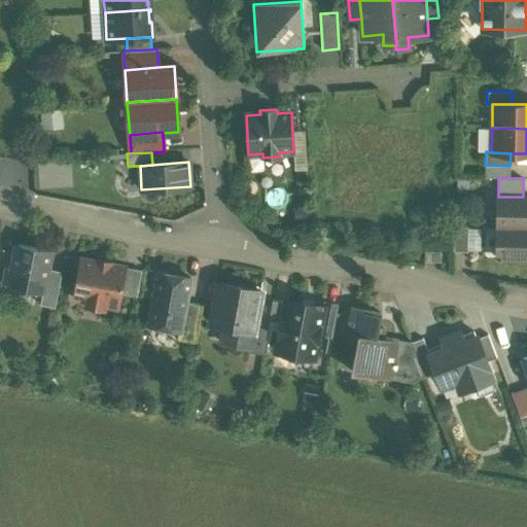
[(526,197),(523,197),(498,197),(497,227),(526,227),(526,197)]
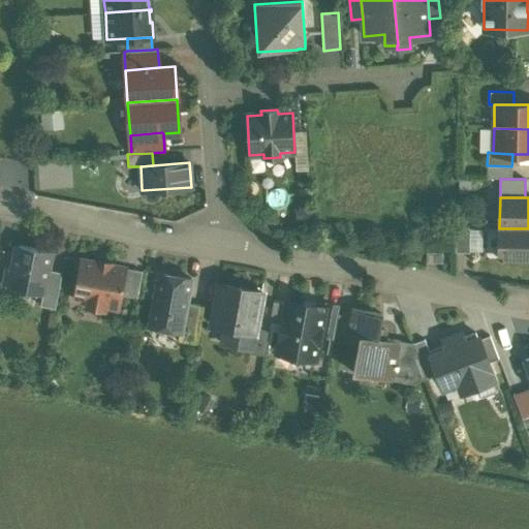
[(470,227),(456,227),(455,252),(469,252),(470,227)]
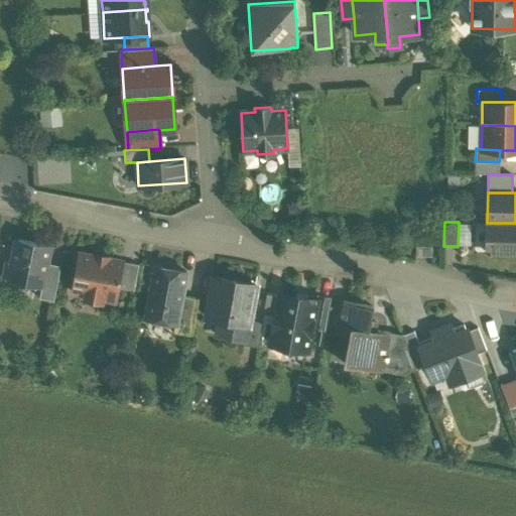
[(515,223),(487,223),(487,253),(515,253),(515,223)]
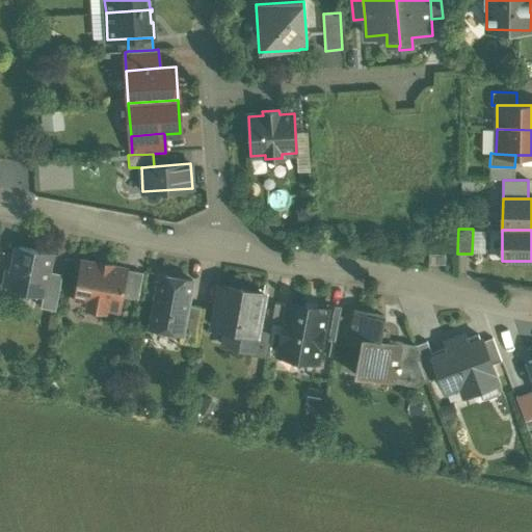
[(51,254),(17,246),(12,270),(12,271),(9,287),(44,294),(48,270),(51,254)]
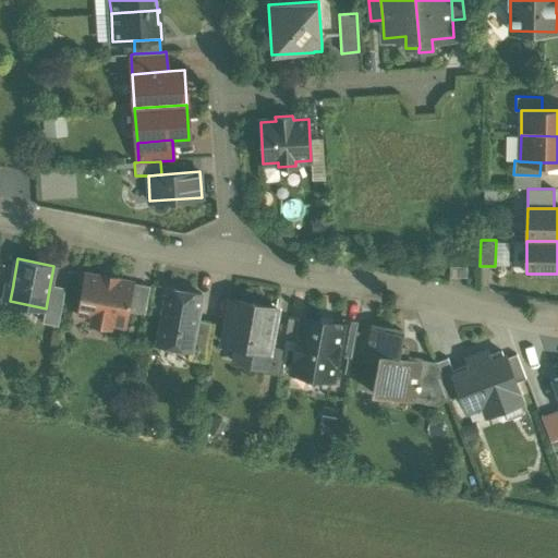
[(466,266),(450,265),(450,276),(466,277),(466,266)]
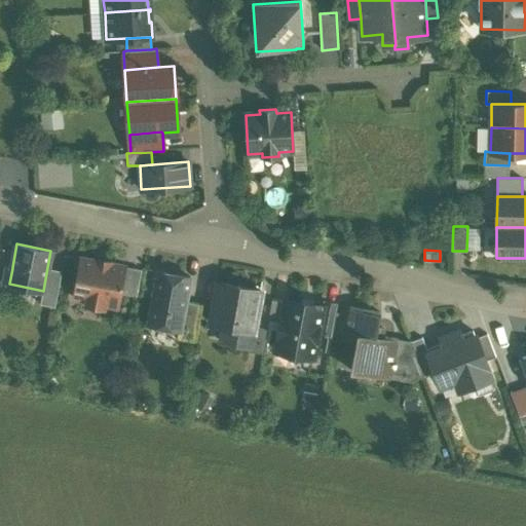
[(111,262),(97,259),(96,261),(82,258),(74,297),(86,299),(85,303),(104,307),(105,303),(116,305),(119,292),(124,266),(111,264),(111,262)]
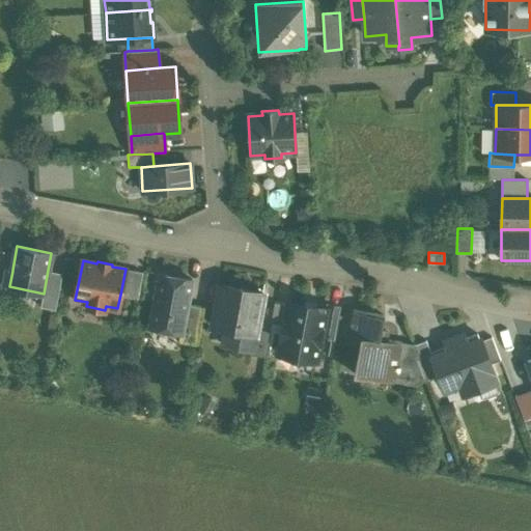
[(12,271),(4,269),(1,284),(9,286),(12,271)]
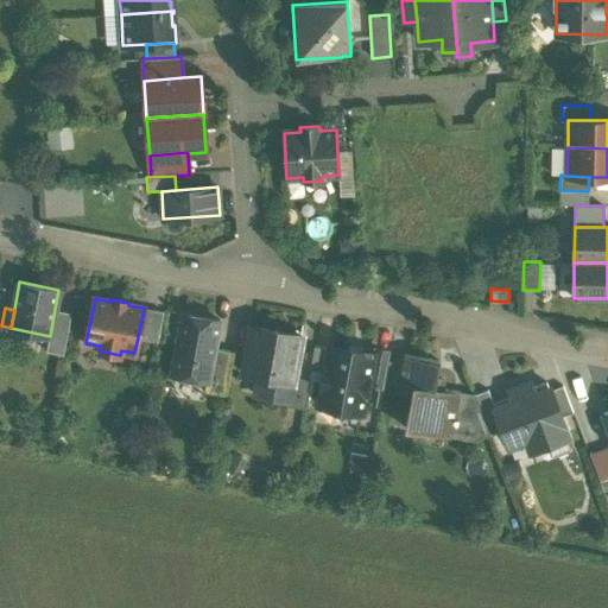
[(163,311),(144,308),(138,337),(158,341),(163,311)]
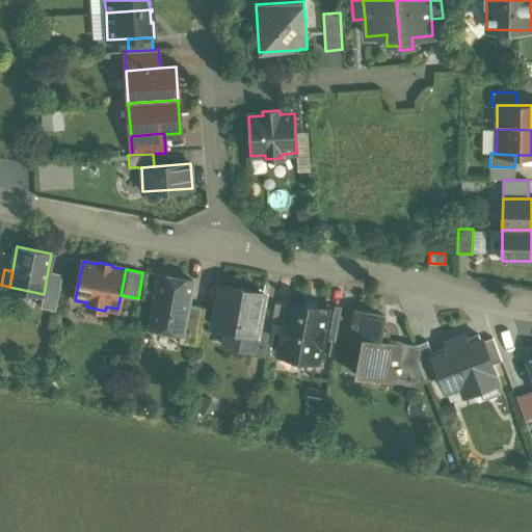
[(61,273),(48,270),(44,294),(57,296),(61,273)]
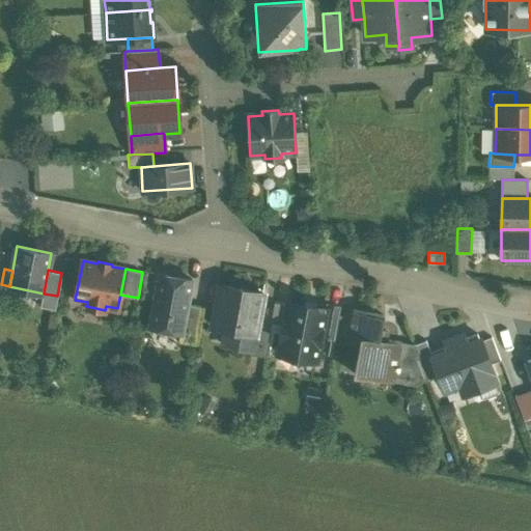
[(192,279),(160,273),(149,326),(180,332),(182,332),(188,304),(192,279)]
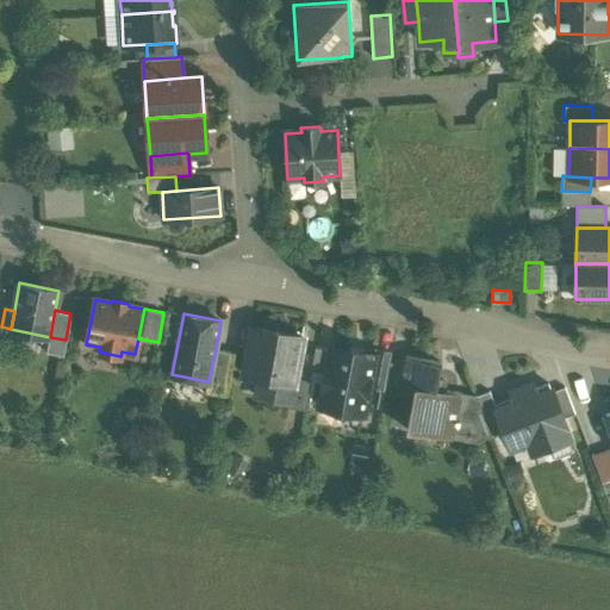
[(303,336),(254,327),(244,373),(260,377),(256,396),(288,402),(290,402),(294,378),(303,336)]
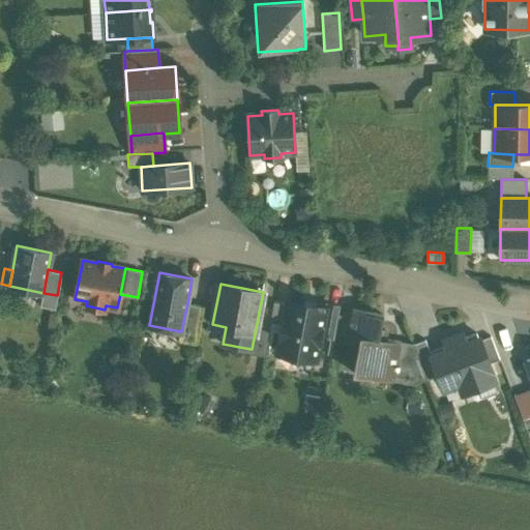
[(57,295),(43,293),(40,305),(55,308),(57,295)]
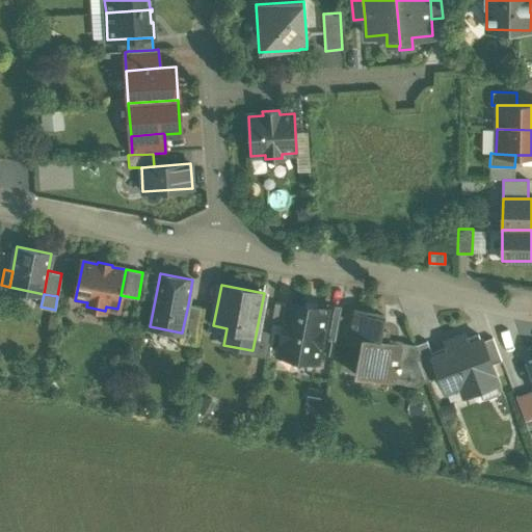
[(204,308),(188,304),(182,333),(181,333),(180,341),(197,344),(204,308)]
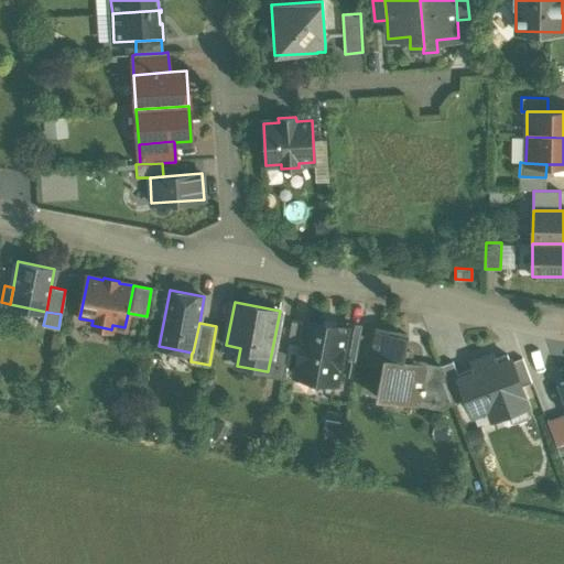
[(322,326),(304,323),(295,375),(336,382),(342,358),(347,327),(345,327),(323,323),(322,326)]
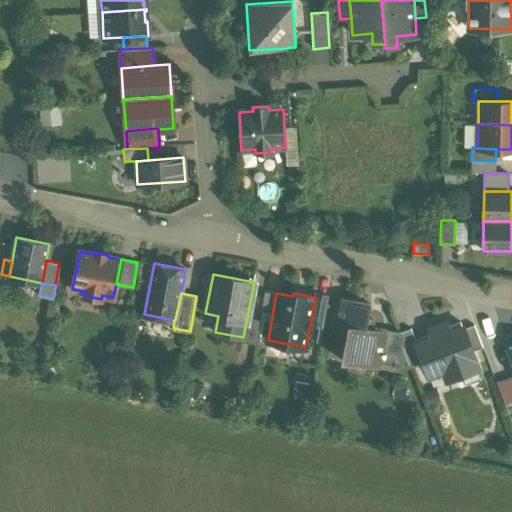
[(328,296),(314,294),(313,297),(315,297),(310,325),(322,327),(328,296)]
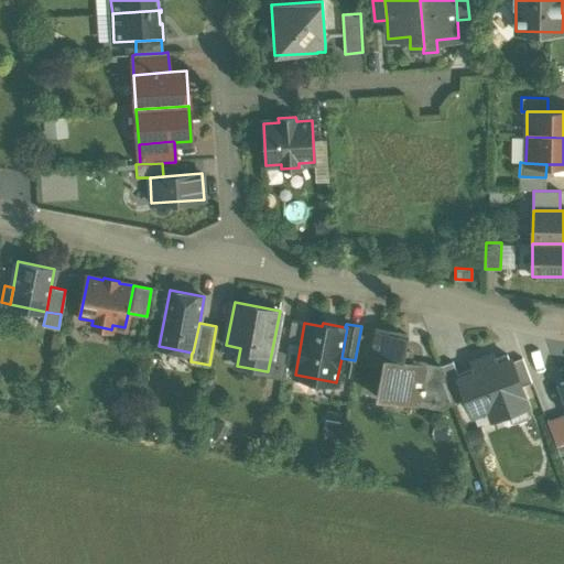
[(408,335),(375,328),(369,361),(382,364),(376,397),(440,409),(424,362),(411,360),(412,353),(404,351),(408,335)]
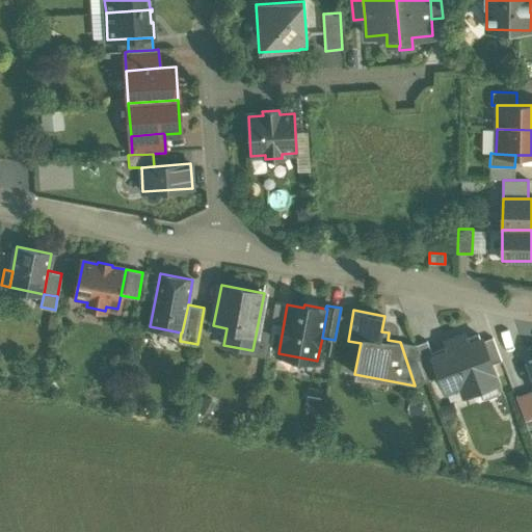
[(269,331),(257,329),(253,350),(251,350),(251,354),(265,356),(269,331)]
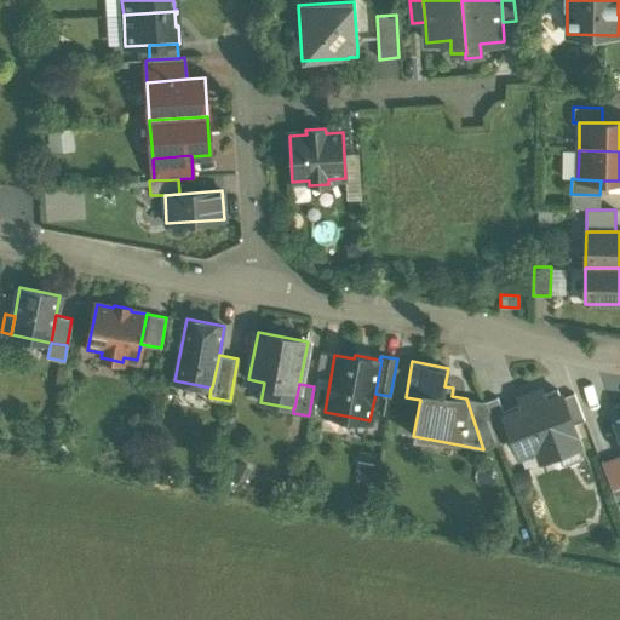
[(524,409),(505,417),(514,437),(518,453),(538,447),(541,457),(578,443),(572,425),(561,397),(558,389),(543,395),(541,390),(520,397),(524,409)]
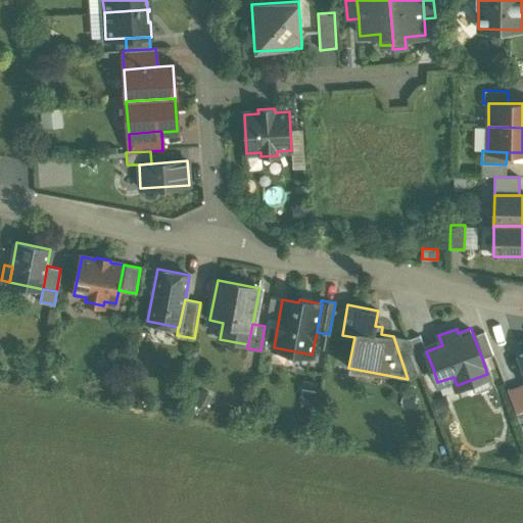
[(484,331),(473,335),(482,359),(492,354),(484,331)]
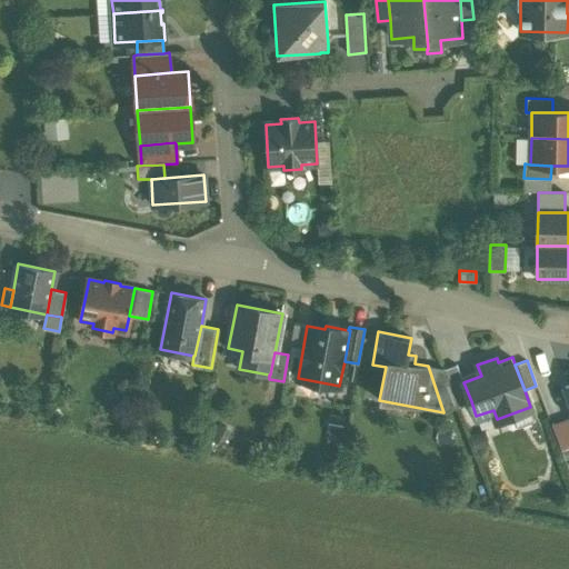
[(457,365),(445,369),(458,407),(471,401),(463,382),(457,365)]
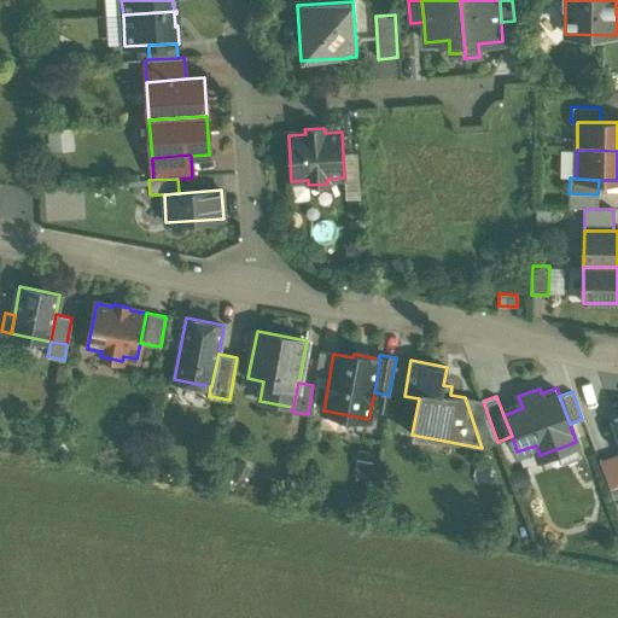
[(497,442),(483,401),(465,397),(482,448),(497,442)]
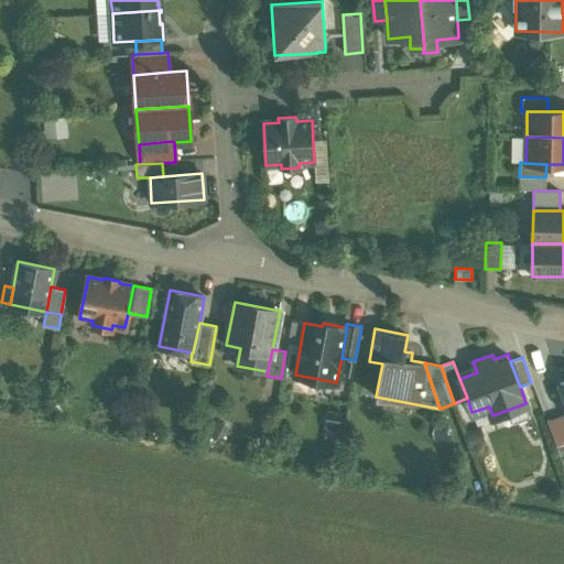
[(563,440),(563,410),(545,418),(555,444),(563,440)]
